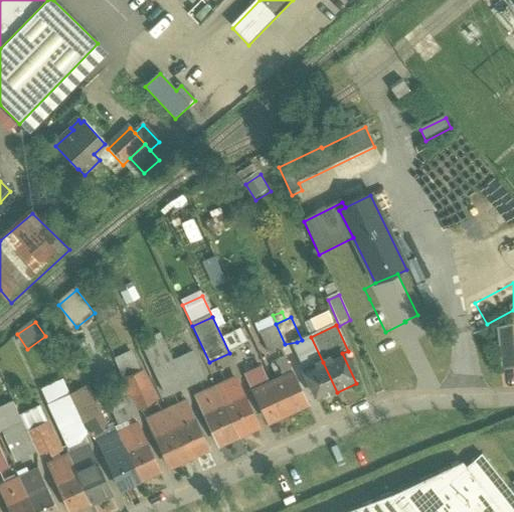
[(513,326),(497,330),(502,372),(513,370),(513,326)]
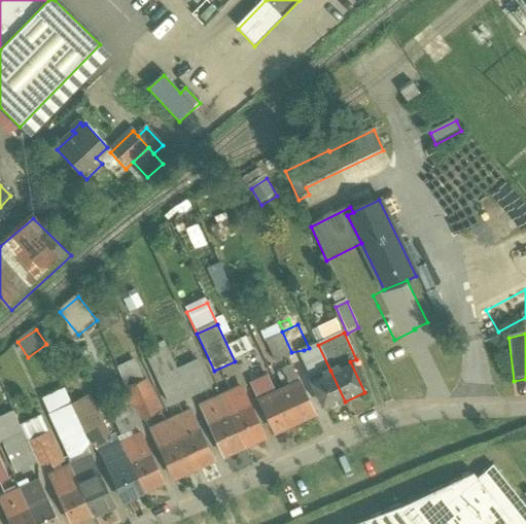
[(284,344),(272,349),(277,359),(271,361),(274,370),(292,361),(284,344)]
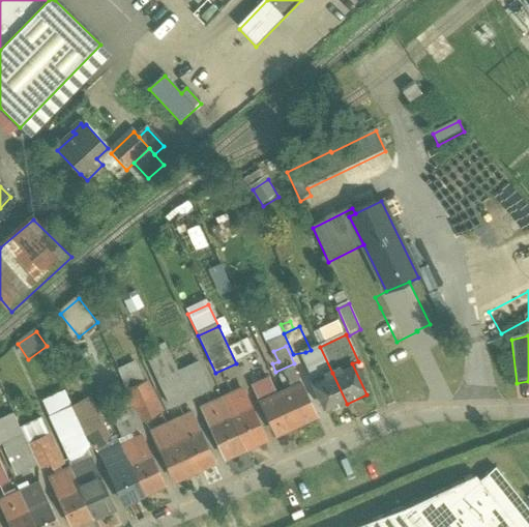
[(332,373),(327,375),(320,358),(305,366),(327,413),(347,404),(332,373)]
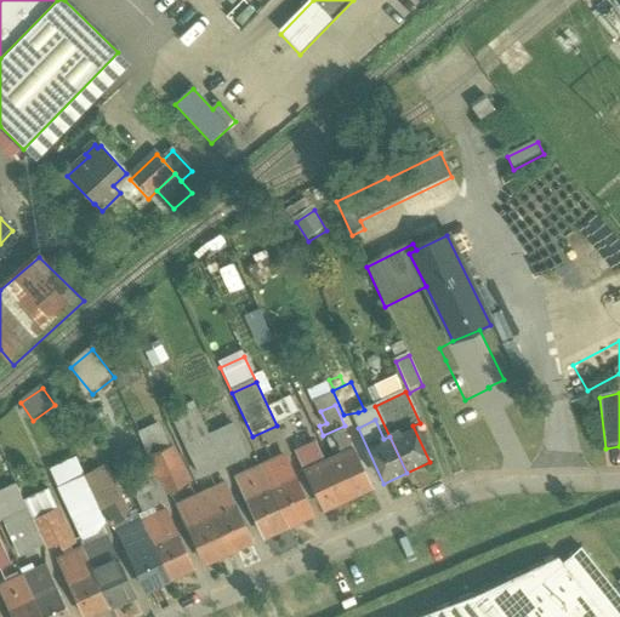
[(234,429),(211,440),(222,464),(237,463),(248,457),(234,429)]
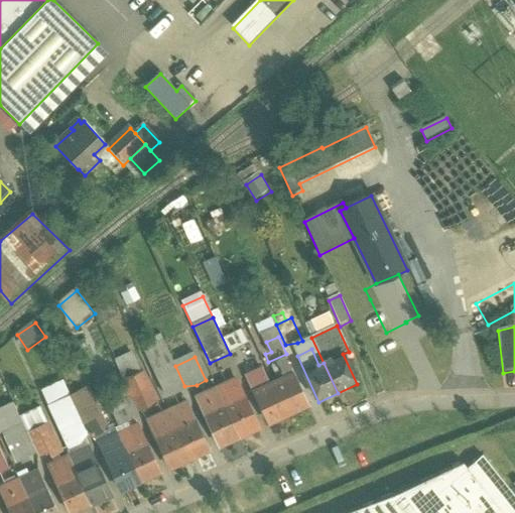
[(307,406),(286,361),(277,365),(278,367),(272,369),(279,383),(274,385),(288,415),(307,406)]
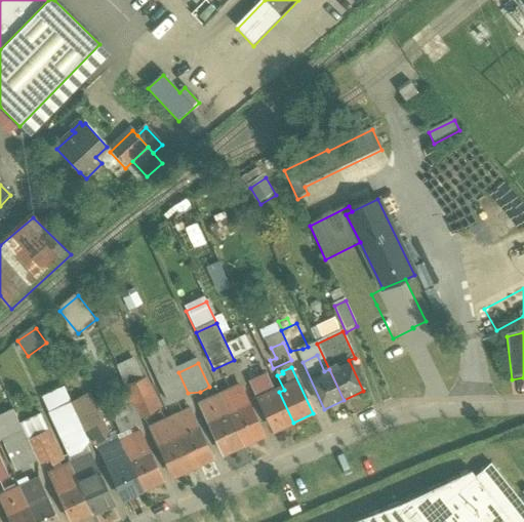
[(178,372),(158,382),(169,406),(178,402),(188,393),(178,372)]
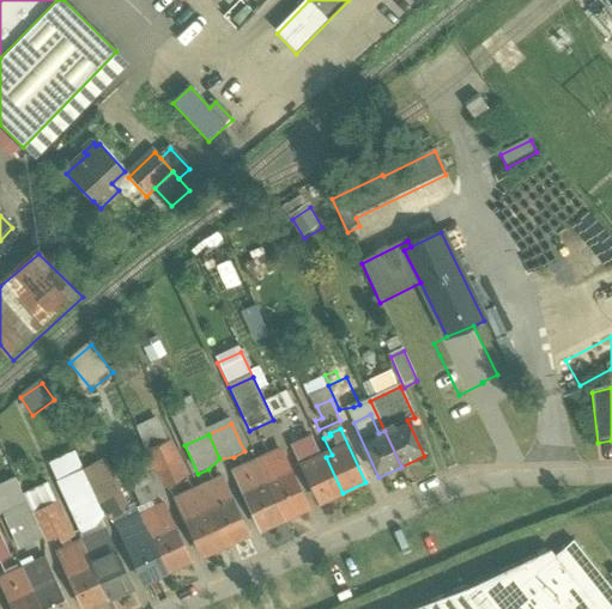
[(326,457),(320,460),(313,443),(306,446),(306,444),(295,449),(320,504),(343,493),(326,457)]
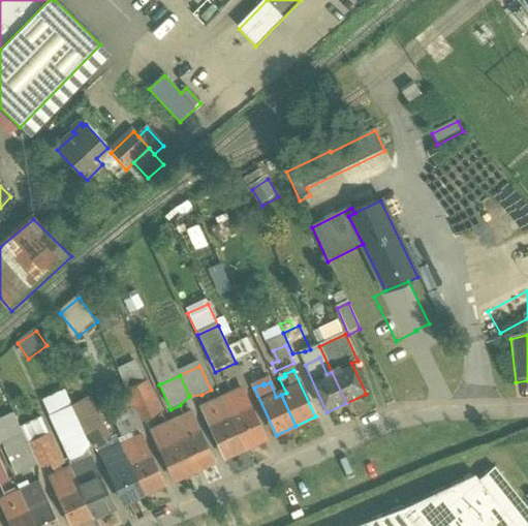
[(161,414),(147,383),(127,392),(132,402),(142,424),(161,414)]
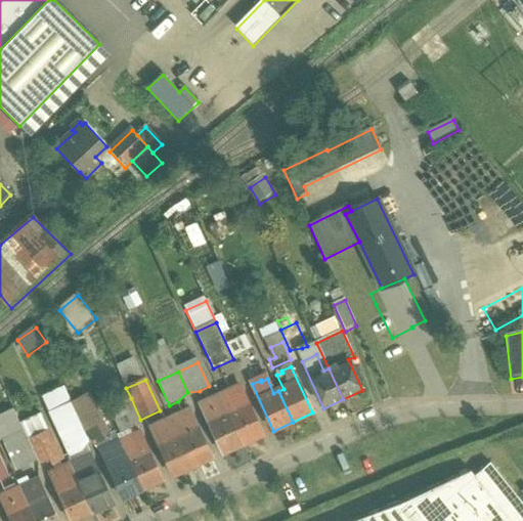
[(241,389),(231,393),(232,395),(226,397),(233,411),(228,414),(243,445),(262,436),(241,389)]
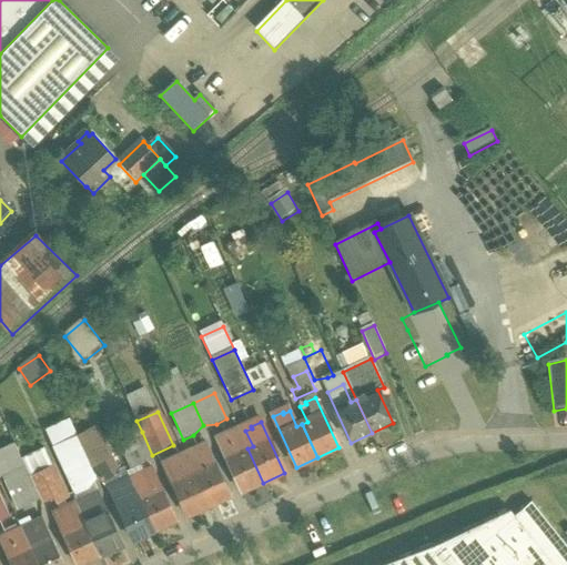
[(142,432),(129,439),(131,444),(121,449),(131,472),(144,465),(152,455),(142,432)]
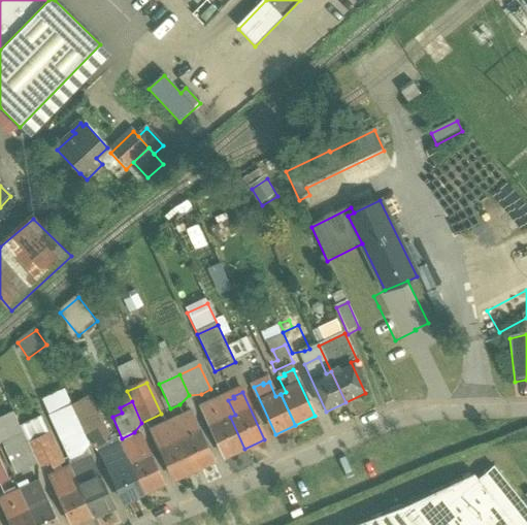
[(230,417),(225,420),(219,405),(213,407),(212,405),(203,411),(225,457),(244,449),(230,417)]
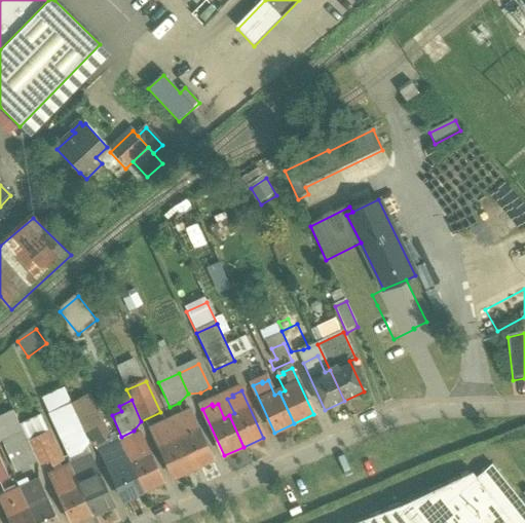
[(213,461),(191,414),(182,417),(183,420),(177,422),(184,437),(179,439),(193,470),(213,461)]
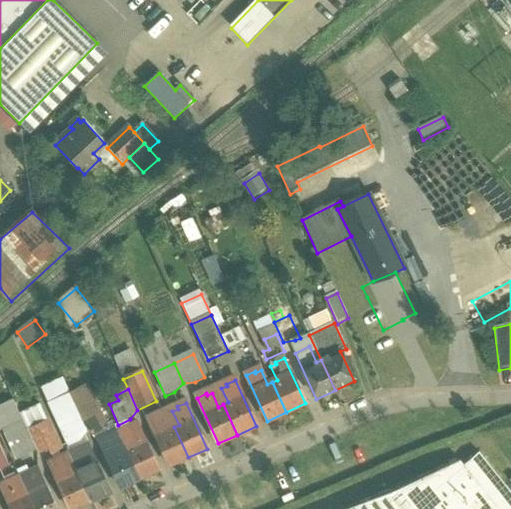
[(174,427),(170,429),(162,413),(148,420),(169,466),(188,457),(174,427)]
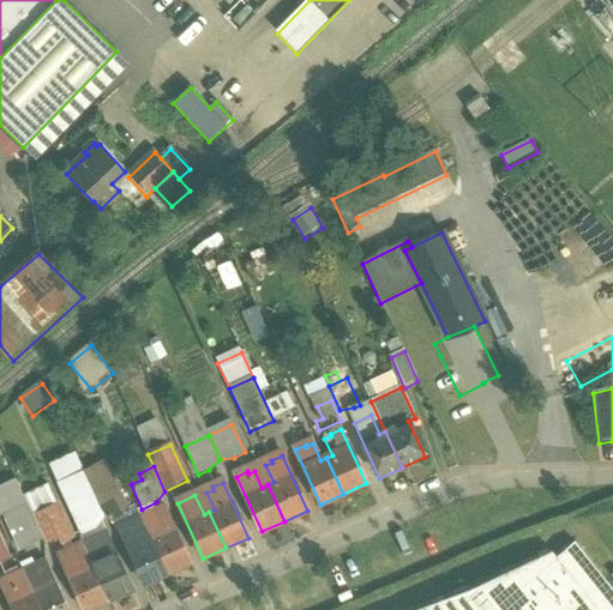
[(115,499),(101,506),(110,523),(124,517),(115,499)]
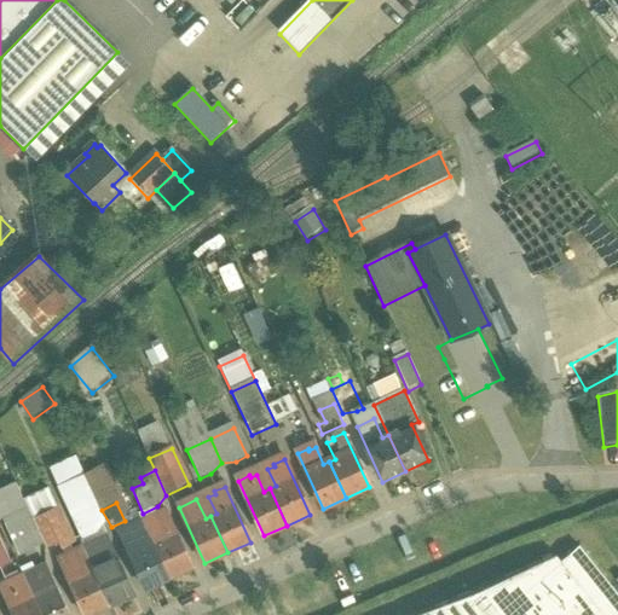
[(58,509),(42,516),(59,552),(74,545),(58,509)]
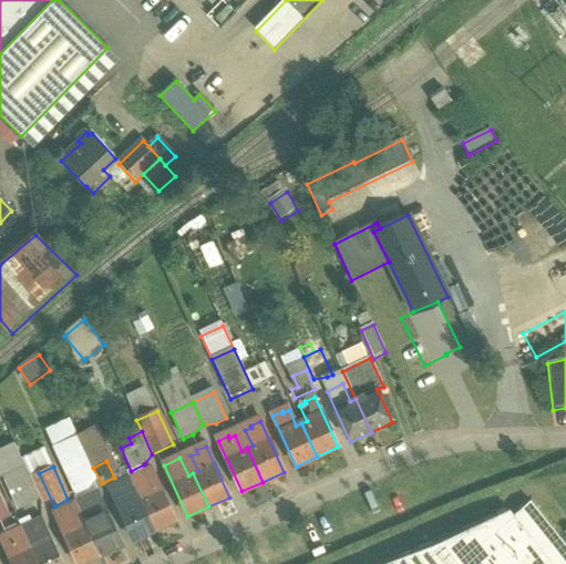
[(86,471),(69,480),(76,495),(94,488),(86,471)]
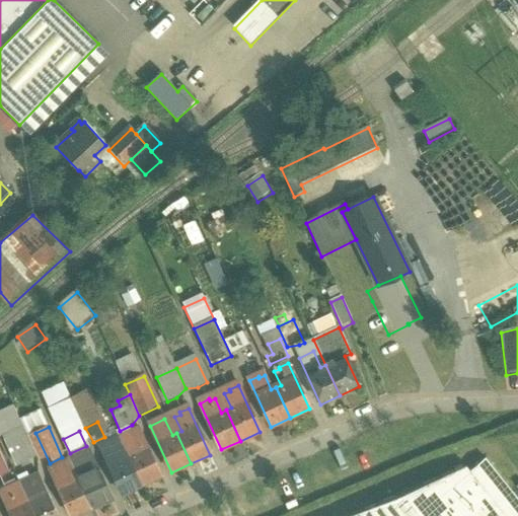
[(160,477),(139,431),(130,435),(131,437),(125,440),(132,453),(127,455),(141,487),(160,477)]
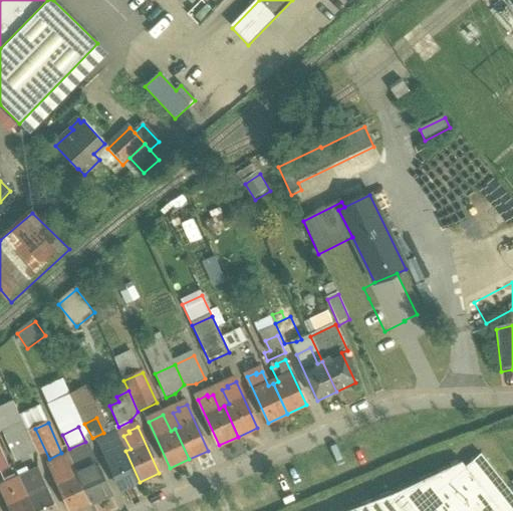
[(30,438),(10,448),(21,473),(29,469),(32,467),(39,458),(30,438)]
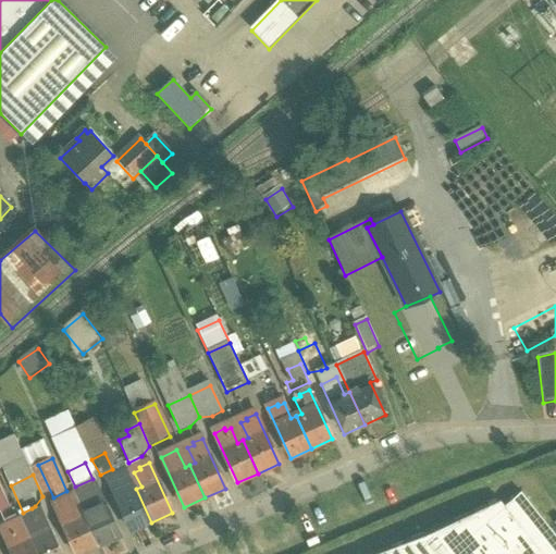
[(136,489),(132,492),(124,477),(119,479),(118,477),(108,482),(131,532),(151,522),(136,489)]
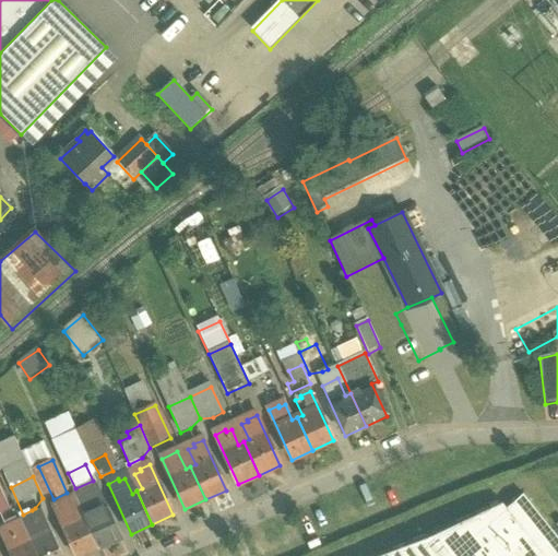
[(119,540),(96,489),(86,494),(87,495),(82,498),(88,513),(83,516),(98,548),(119,540)]
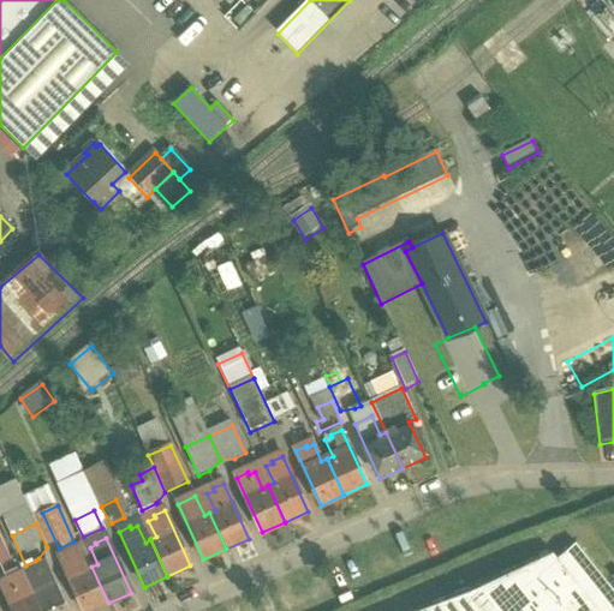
[(613,610),(613,593),(576,545),(556,561),(597,610),(613,610)]
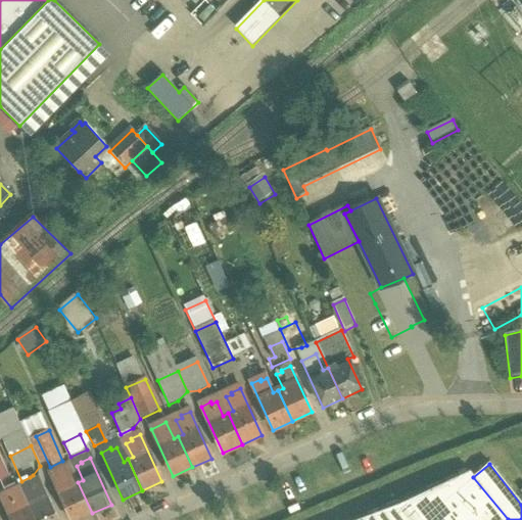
[(92,513),(78,482),(74,484),(66,470),(61,473),(60,471),(51,475),(72,519),(79,519),(92,513)]
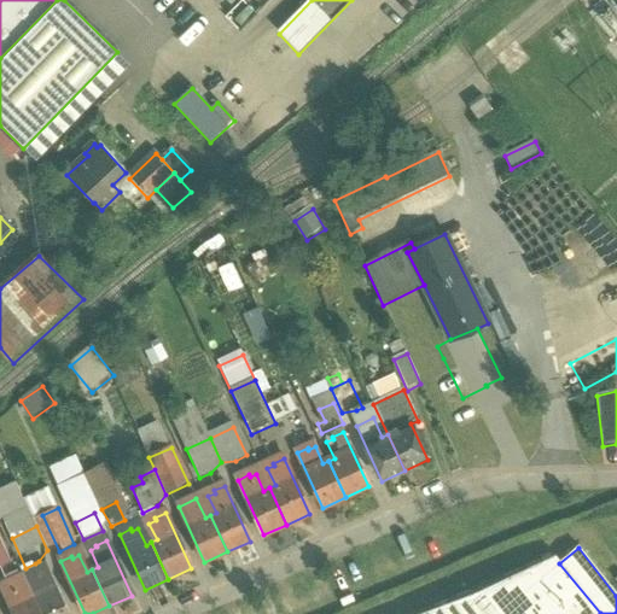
[(600,613),(559,563),(554,557),(423,613),(600,613)]
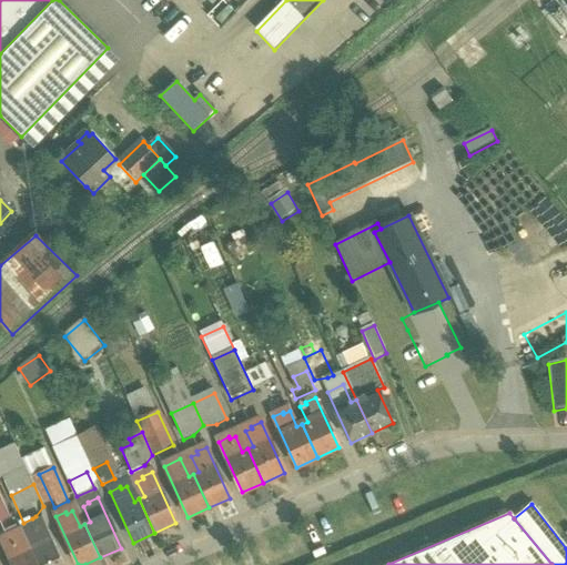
[(63,564),(43,522),(28,530),(36,546),(30,550),(37,564),(63,564)]
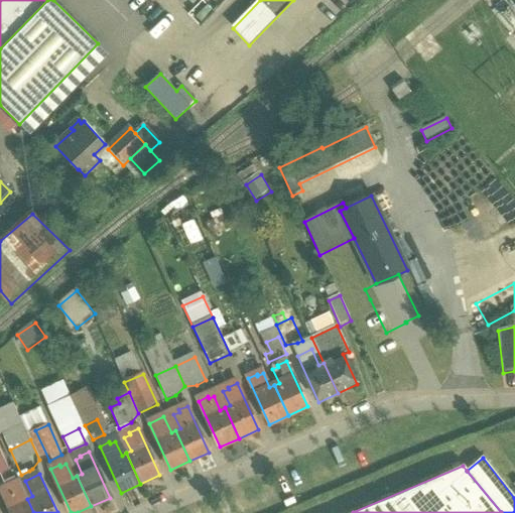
[(33,512),(27,499),(22,501),(16,487),(11,490),(10,488),(1,492),(11,512),(33,512)]
